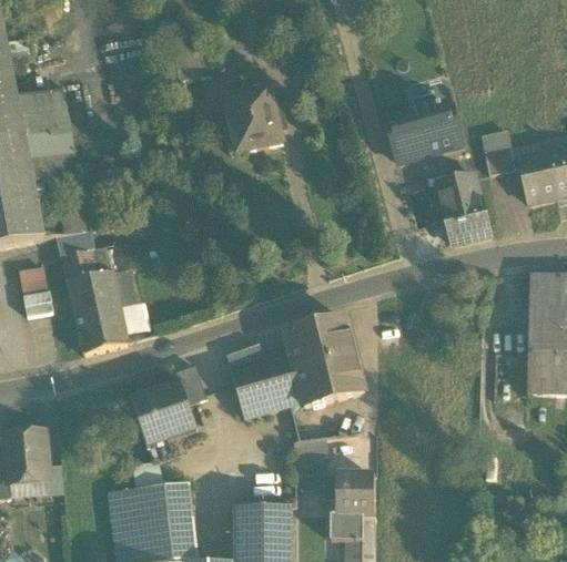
[(0,248),(89,232),(79,181),(61,88),(17,96),(0,10),(0,248)]
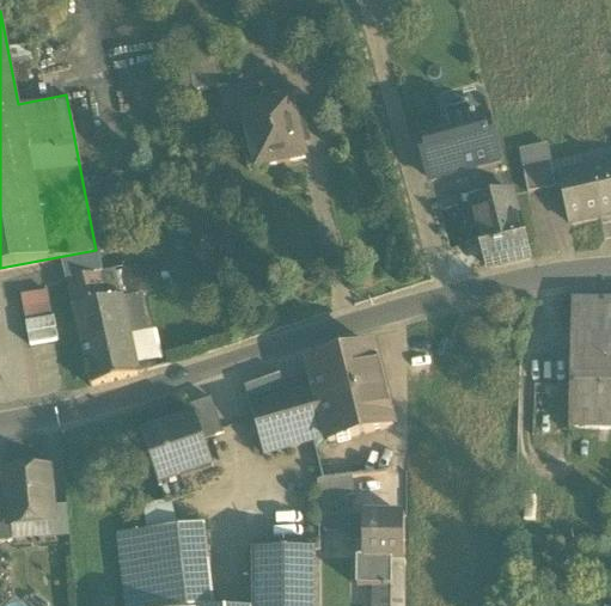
[(221,48),(184,57),(191,90),(230,80),(221,48)]
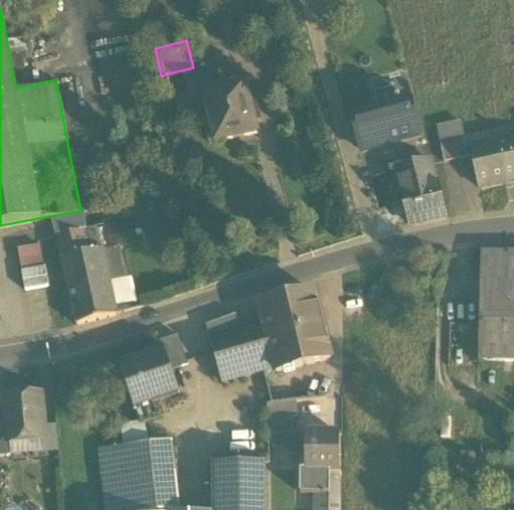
[(141,51),(148,80),(162,77),(161,75),(155,48),(141,51)]
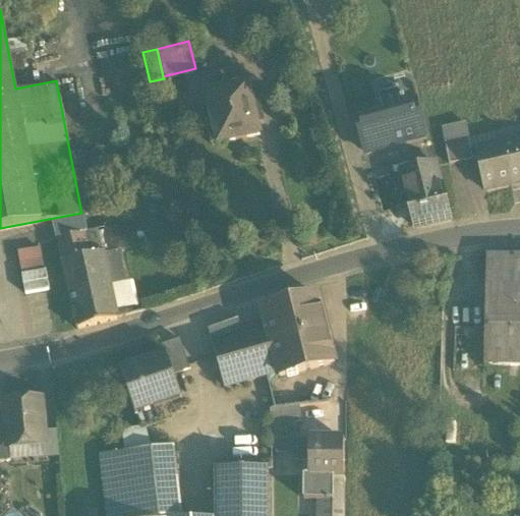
[(218,139),(218,140),(258,131),(256,122),(262,120),(256,97),(250,99),(246,82),(239,84),(237,79),(211,86),(213,91),(207,92),(213,117),(206,119),(211,140),(218,139)]
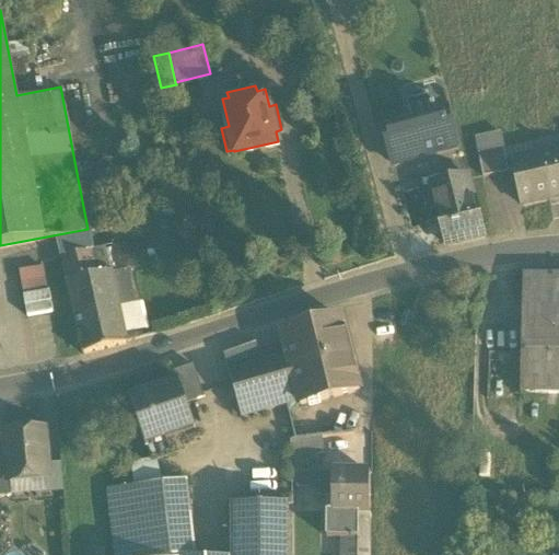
[(405,97),(408,110),(431,103),(428,92),(405,97)]
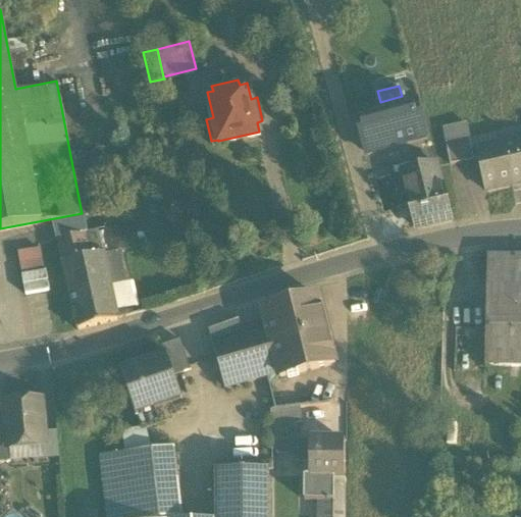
[(380,102),(353,109),(364,150),(423,134),(414,98),(403,100),(402,96),(380,102)]
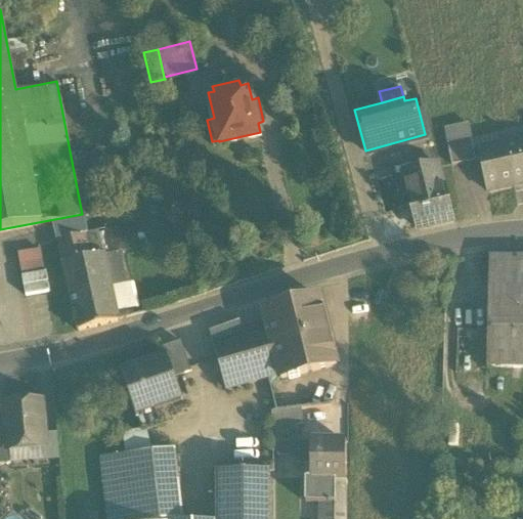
[(445,127),(447,141),(471,136),(468,122),(445,127)]
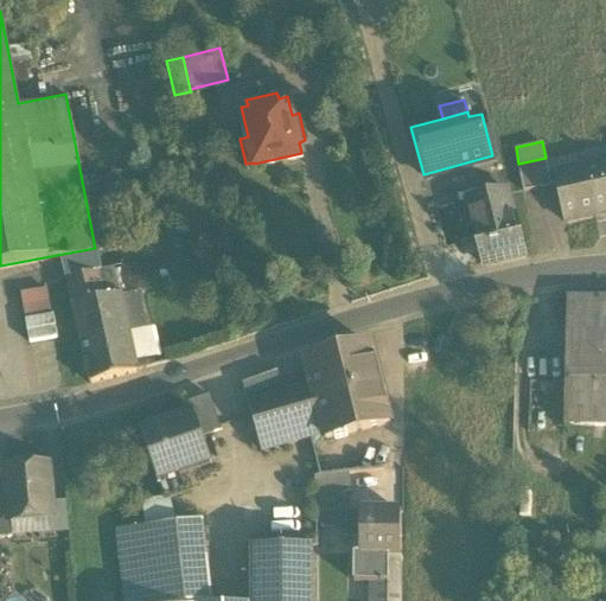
[(575,152),(546,158),(548,172),(554,171),(578,166),(575,152)]
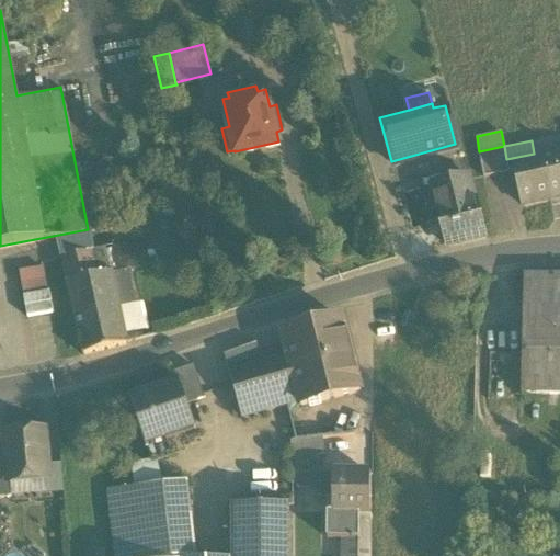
[(506,159),(504,146),(479,151),(484,177),(510,172),(506,159)]
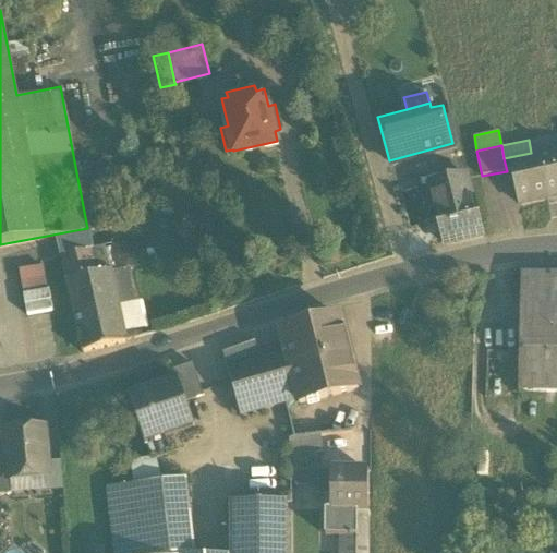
[(509,157),(519,203),(556,194),(556,147),(531,153),(509,157)]
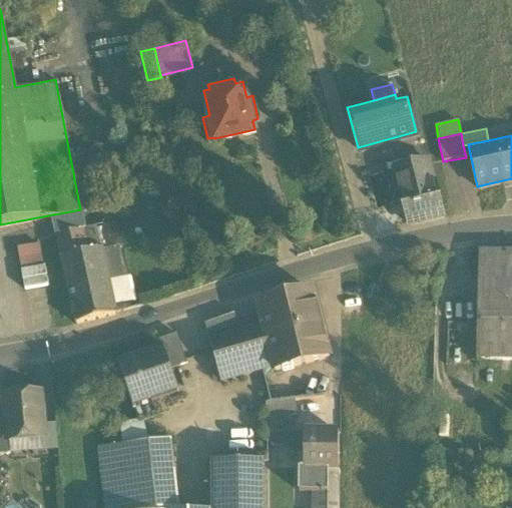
[(395,166),(409,220),(442,211),(428,158),(395,166)]
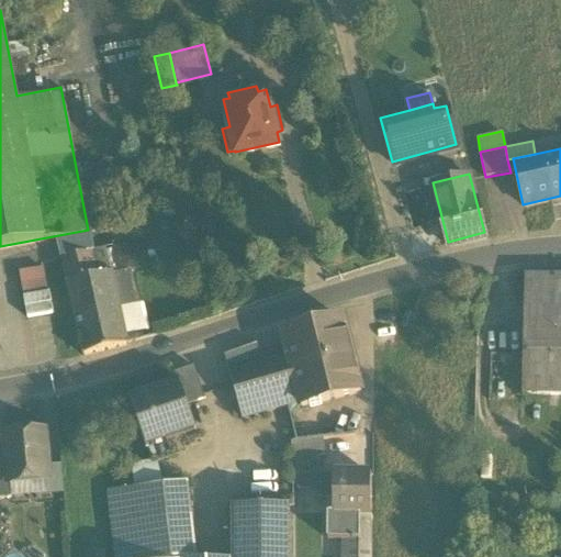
[(78,179),(88,230),(107,225),(98,175),(78,179)]
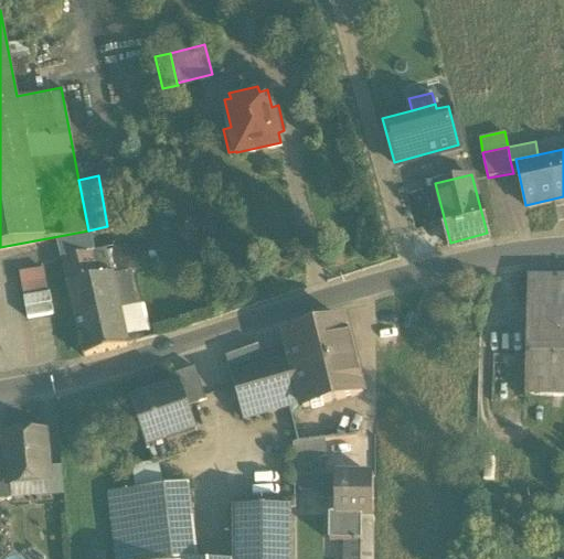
[(56,237),(61,256),(92,249),(88,230),(56,237)]
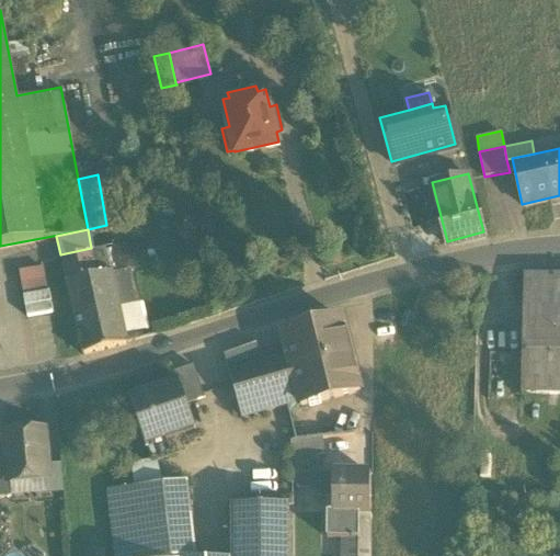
[(111,245),(116,268),(128,264),(150,260),(145,237),(111,245)]
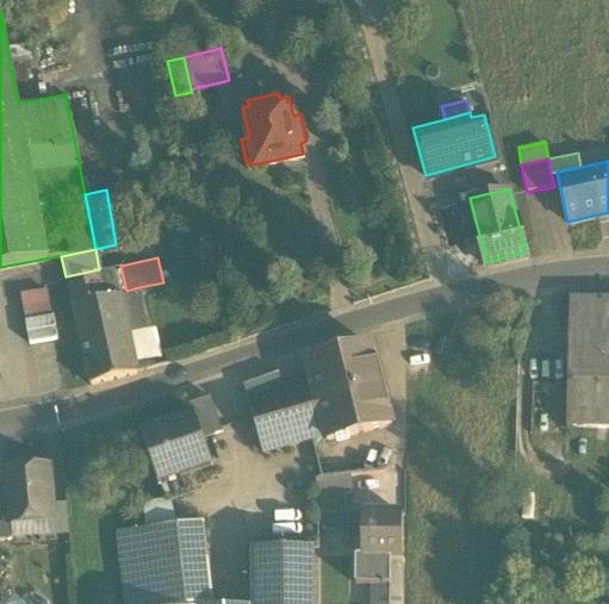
[(115,265),(99,269),(105,296),(120,292),(115,265)]
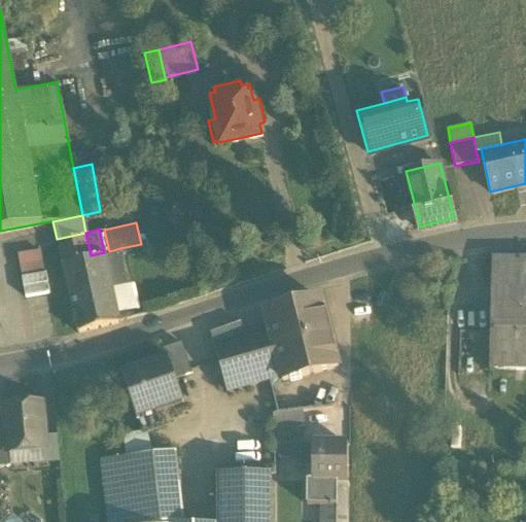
[(57,239),(77,329),(119,319),(117,311),(112,285),(104,252),(91,255),(85,233),(57,239)]
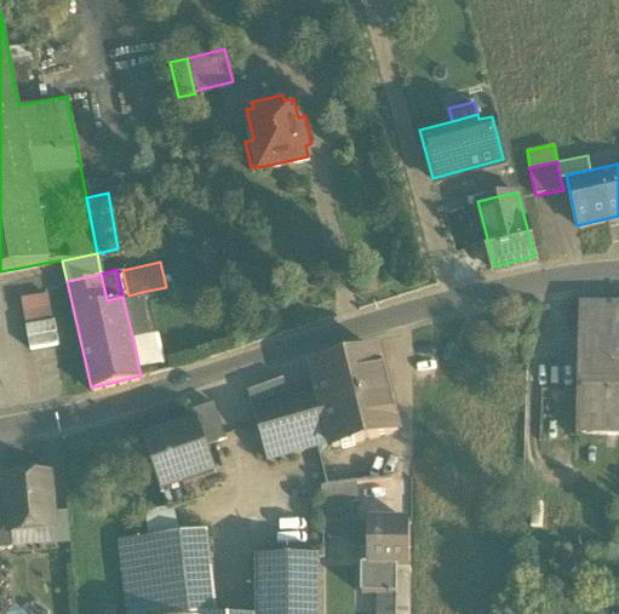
[(46,291),(19,296),(24,323),(51,319),(46,291)]
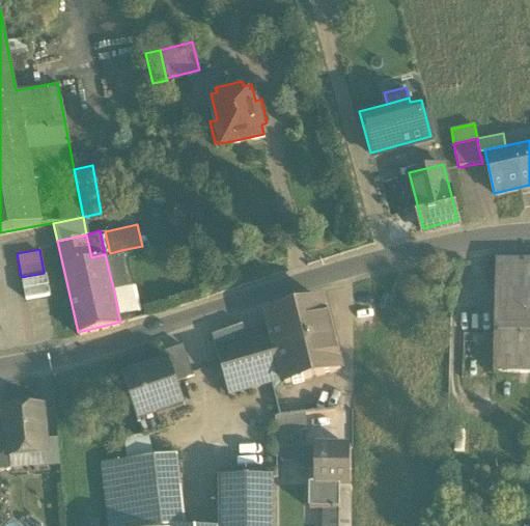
[(110,253),(105,254),(113,287),(129,284),(121,250),(110,253)]
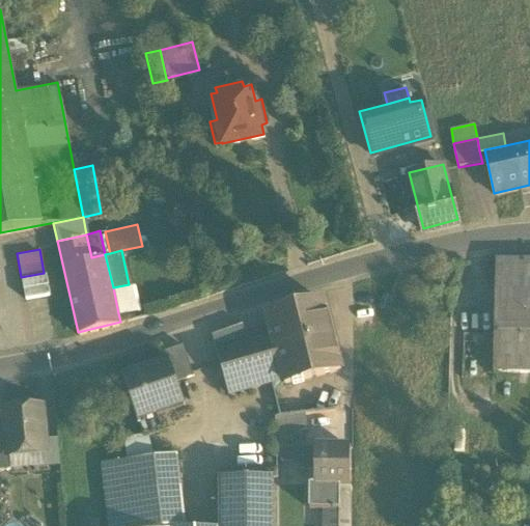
[(495,370),(529,370),(529,257),(494,258),(495,370)]
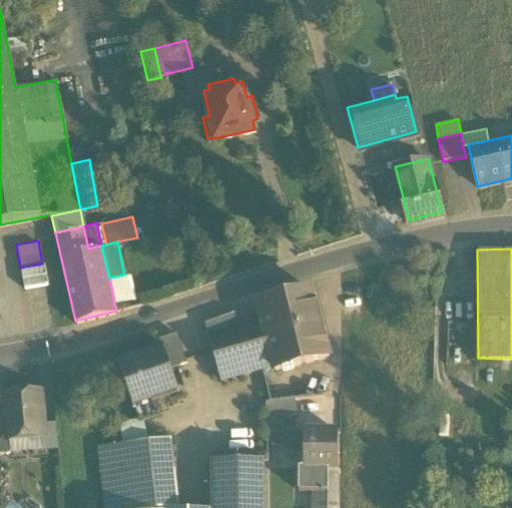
[(42,264),(20,268),(24,287),(47,283),(44,264),(42,264)]
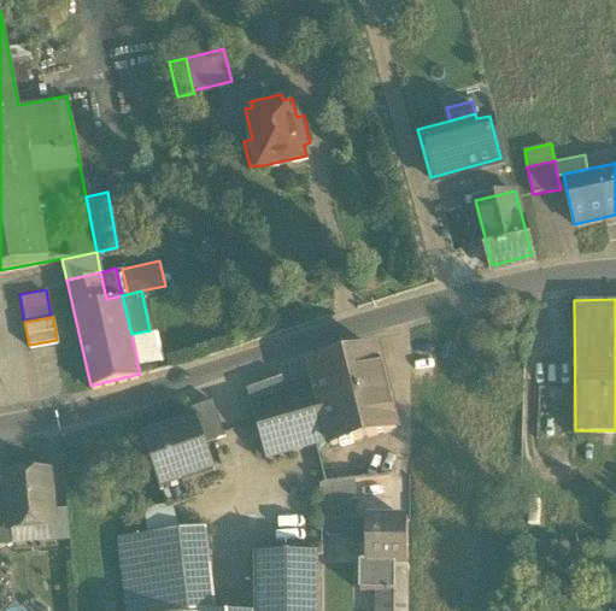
[(150,330),(132,334),(138,364),(164,359),(157,329),(150,330)]
